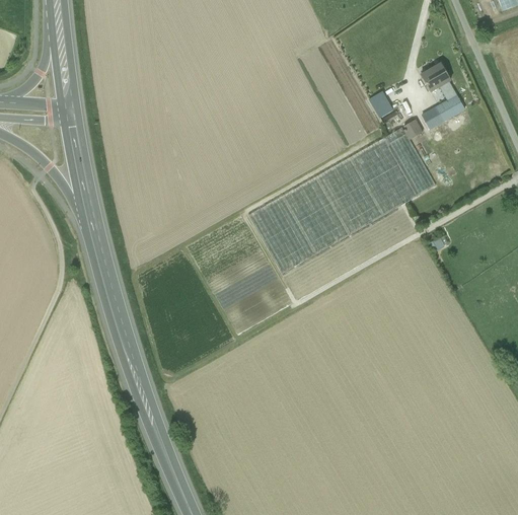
[(497,0),(501,11),(517,4),(517,0),(497,0)]
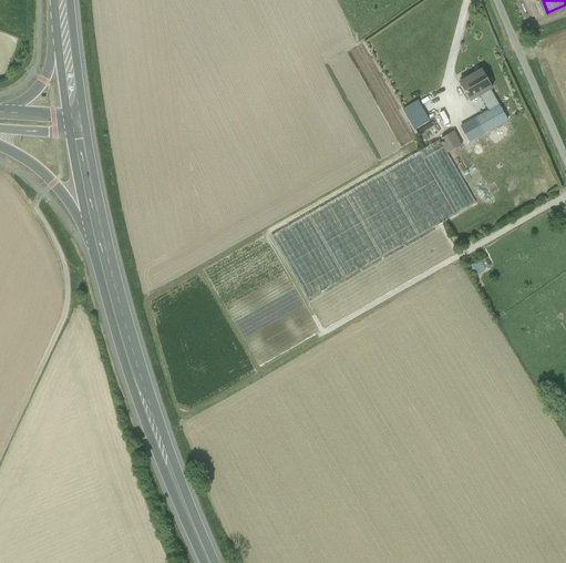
[(481,65),(460,79),(470,98),(479,92),(487,108),(498,101),(489,85),(492,83),(481,65)]
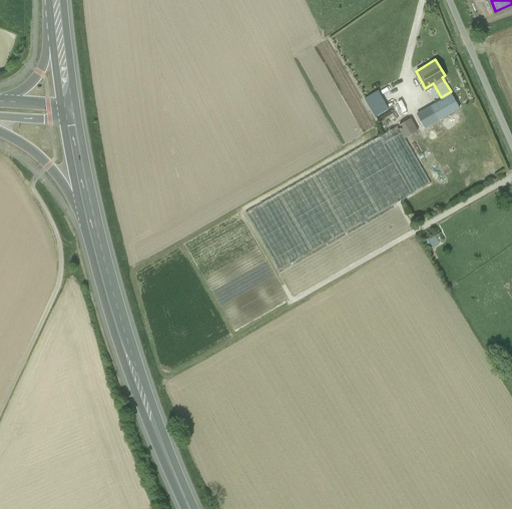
[(378,87),(365,94),(375,113),(388,105),(378,87)]
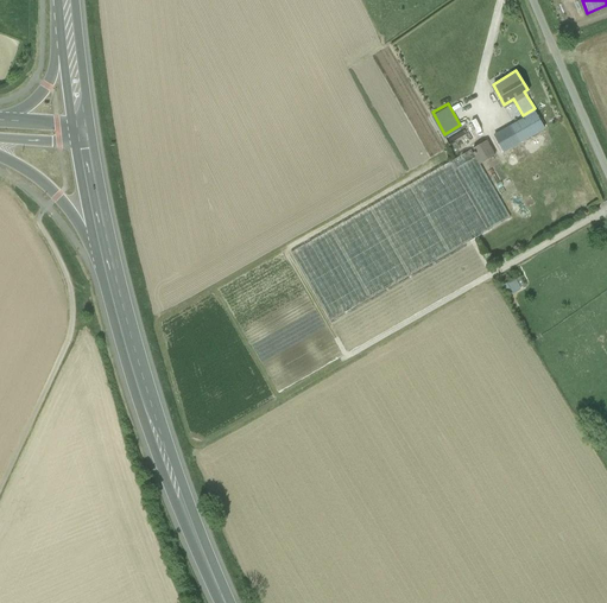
[(523,115),(510,124),(519,139),(522,138),(543,124),(535,108),(523,115)]
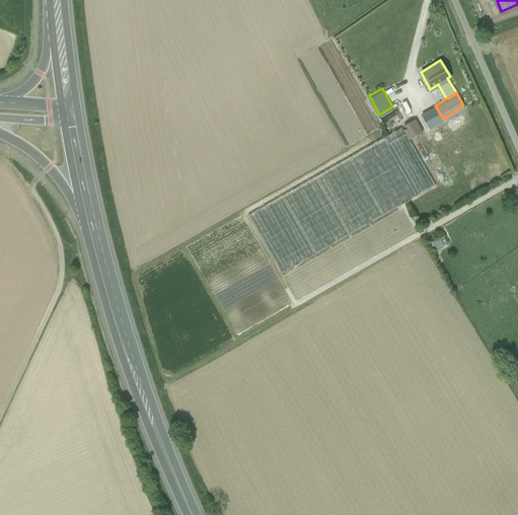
[(392,106),(379,115),(381,119),(398,109),(396,104),(392,106)]
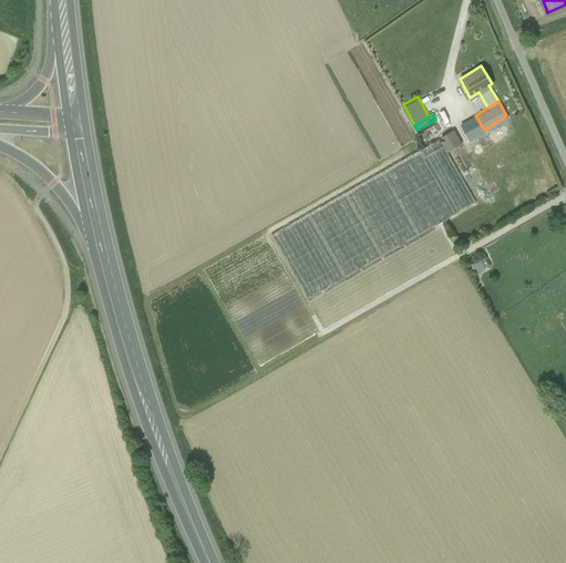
[(484,130),(475,115),(460,125),(469,139),(484,130)]
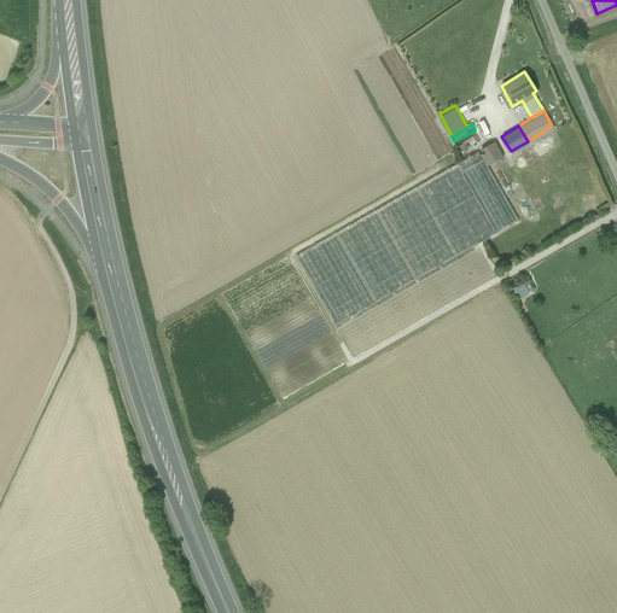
[(493,139),(478,147),(481,151),(482,152),(479,153),(485,163),(501,155),(493,139)]
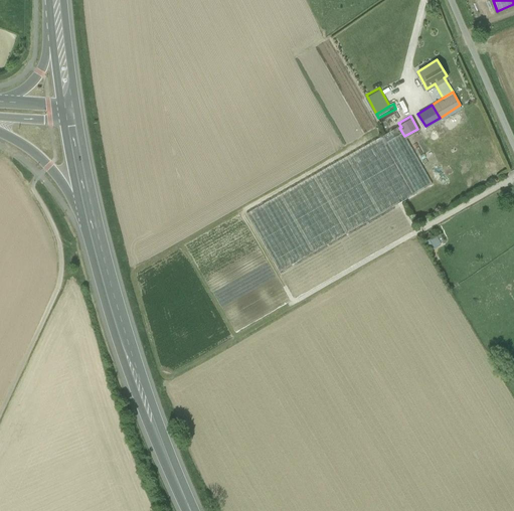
[(446,124),(442,117),(440,118),(425,126),(430,134),(446,124)]
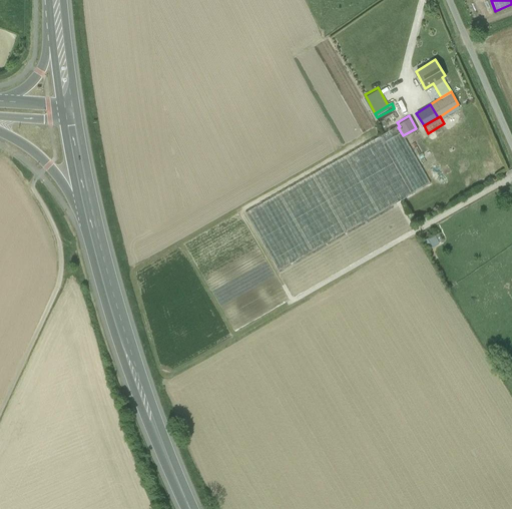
[(403,135),(398,127),(400,126),(399,125),(398,126),(396,123),(380,132),(413,190),(428,181),(403,135)]
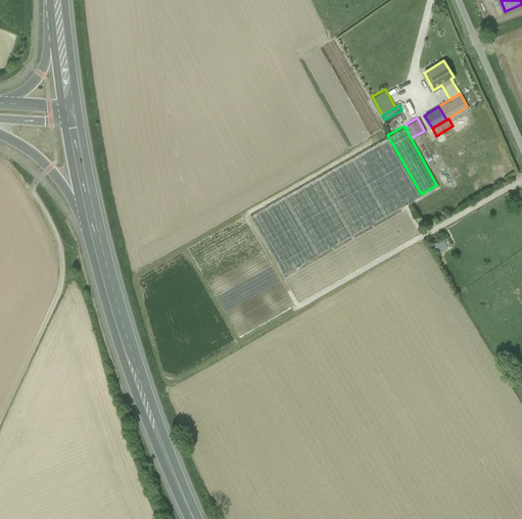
[(384,136),(249,215),(283,274),(418,195),(384,136)]
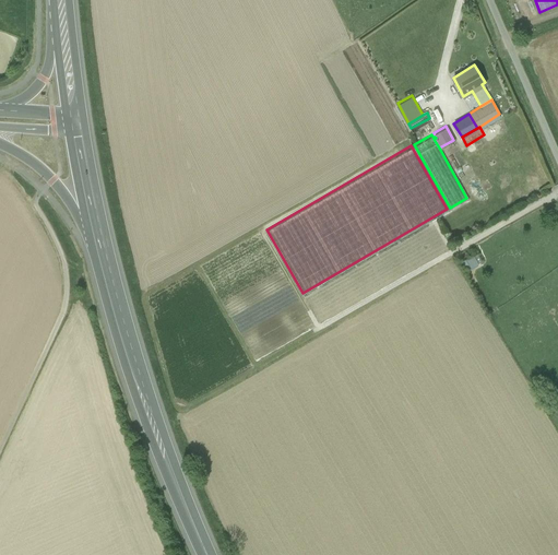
[(460,257),(465,267),(474,261),(469,251),(460,257)]
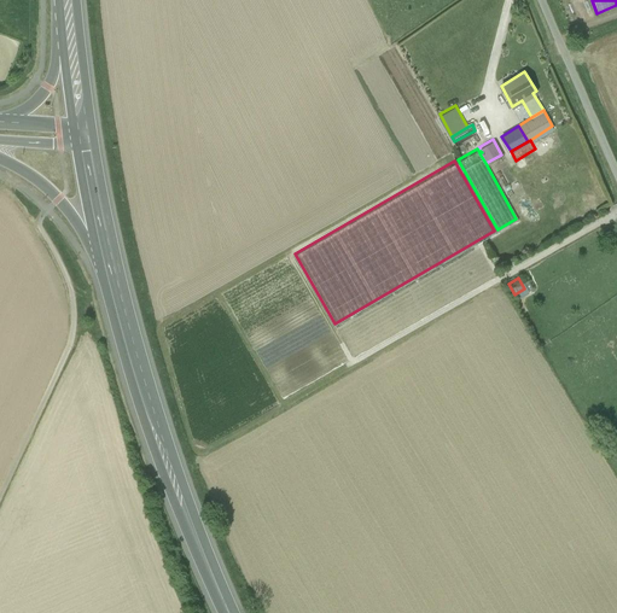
All buildings are outlined.
